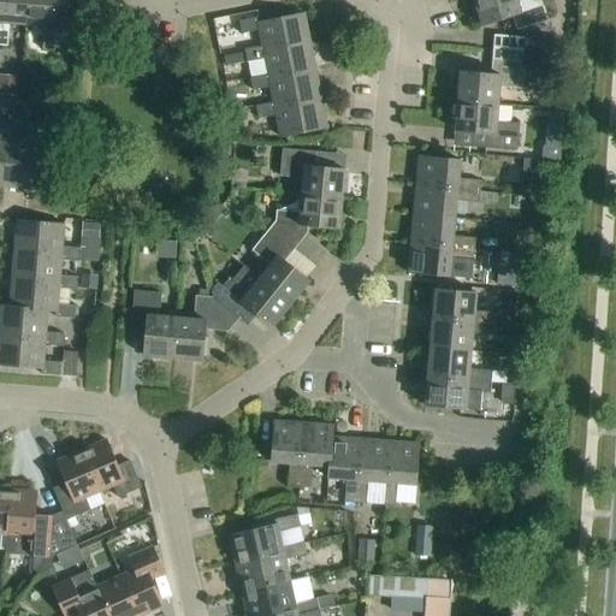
[(27,27),(28,0),(0,0),(0,47),(9,48),(10,25),(27,27)]
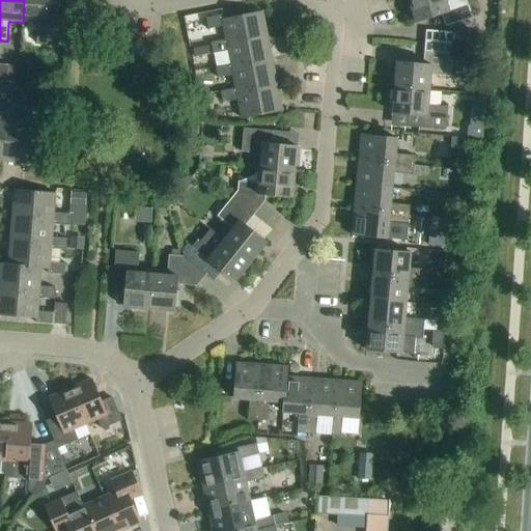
[(50,0),(24,0),(23,23),(38,24),(36,44),(60,46),(62,18),(49,17),(50,0)]
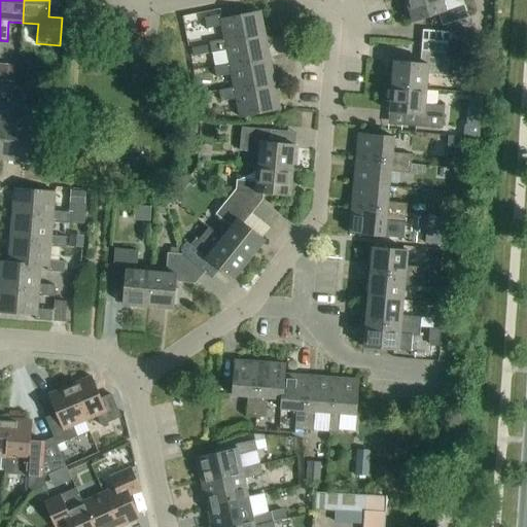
[(462,0),(405,0),(413,23),(438,14),(443,27),(468,19),(462,0)]
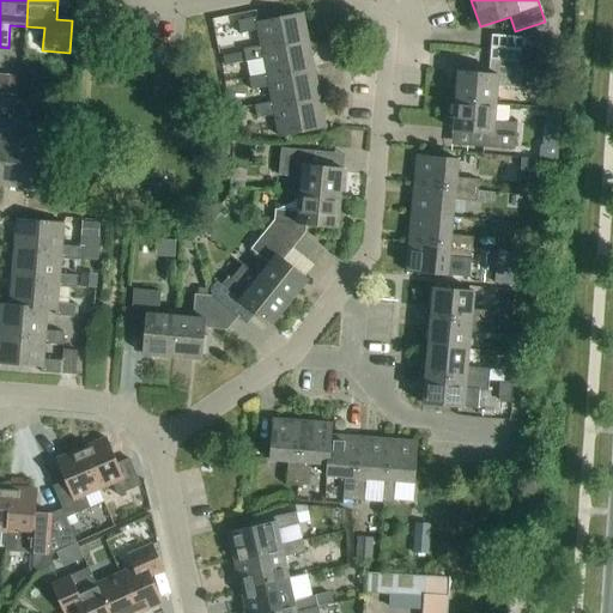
[(259,31),(261,47),(262,53),(309,43),(303,14),(258,24),(256,18),(238,23),(241,35),(259,31)]
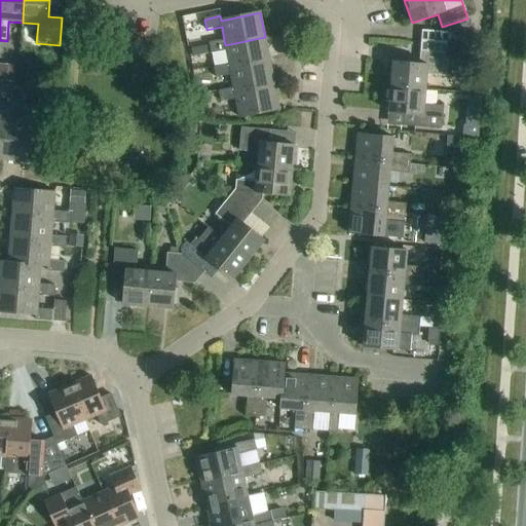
[(449,32),(448,45),(465,46),(466,33),(449,32)]
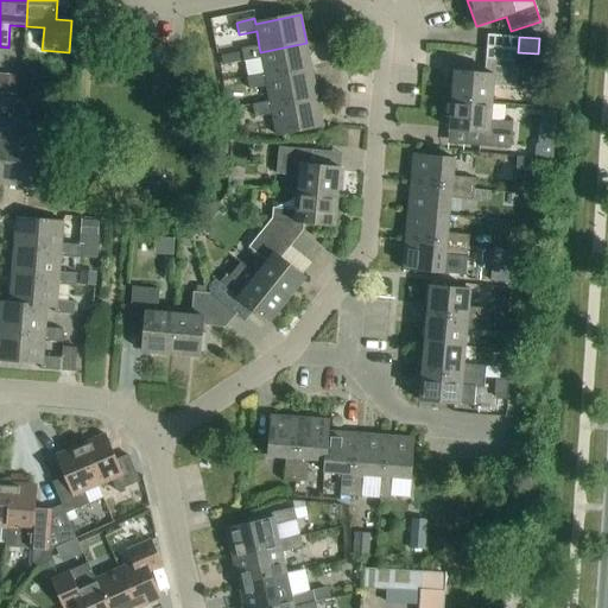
[(266,81),(311,71),(306,43),(260,52),(259,46),(241,50),(244,63),(261,59),(265,75),(266,81)]
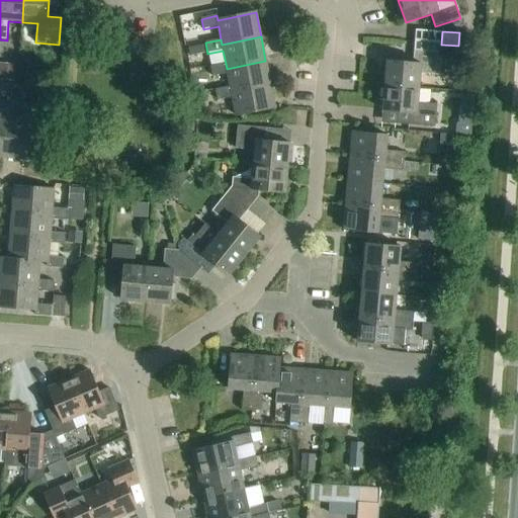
[(193,48),(195,55),(204,53),(203,46),(193,48)]
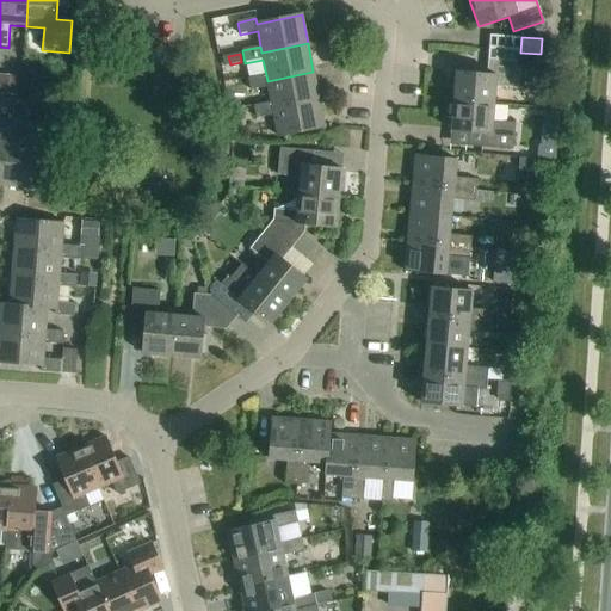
[(456,73),(454,102),(494,105),(495,88),(518,90),(520,62),(488,61),(487,75),(456,73)]
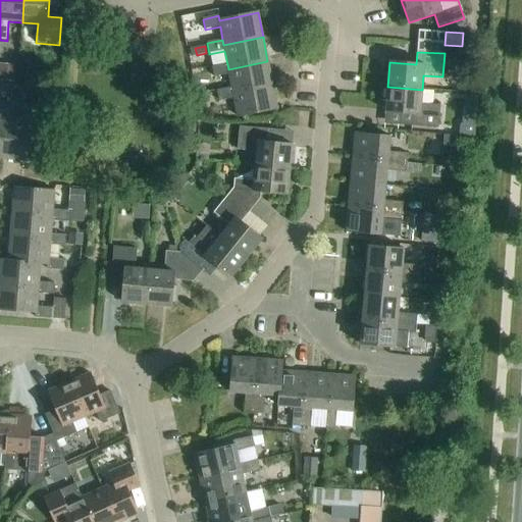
[(212,67),(202,69),(204,81),(229,75),(231,88),(232,93),(272,86),(267,61),(228,69),(227,64),(212,67)]
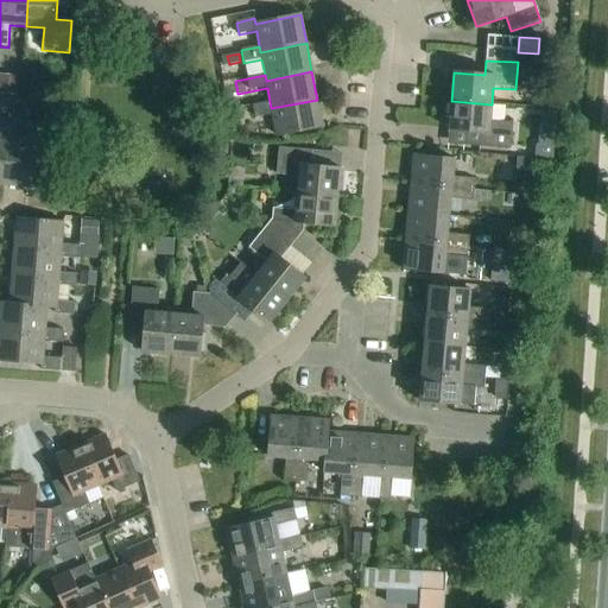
[(0,74),(0,94),(17,95),(18,75),(0,74)]
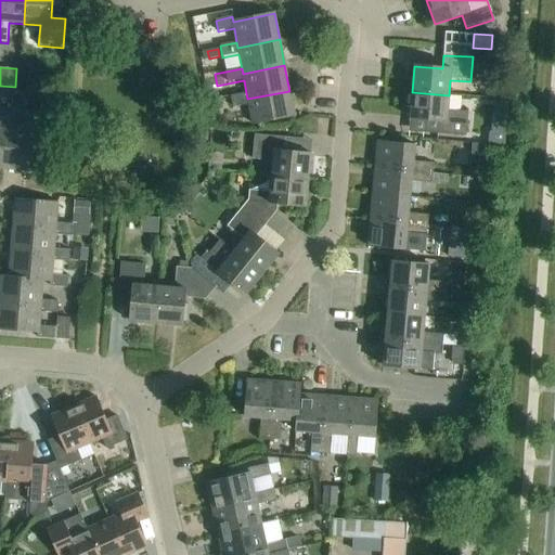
[(295,116),(289,91),(247,99),(246,93),(231,97),(233,108),(249,105),(253,125),(295,116)]
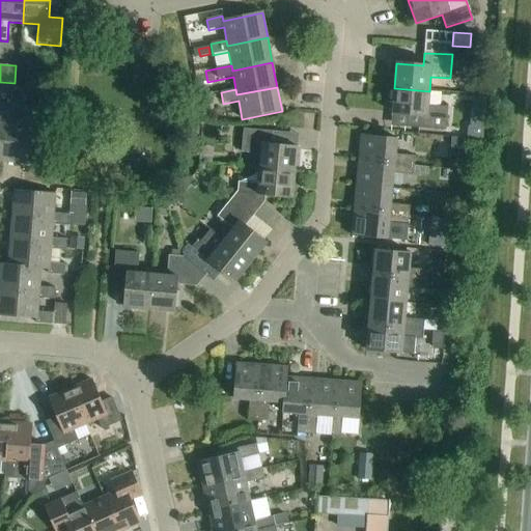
[(429,91),(394,88),(392,114),(419,116),(418,129),(446,131),(448,108),(428,106),(429,91)]
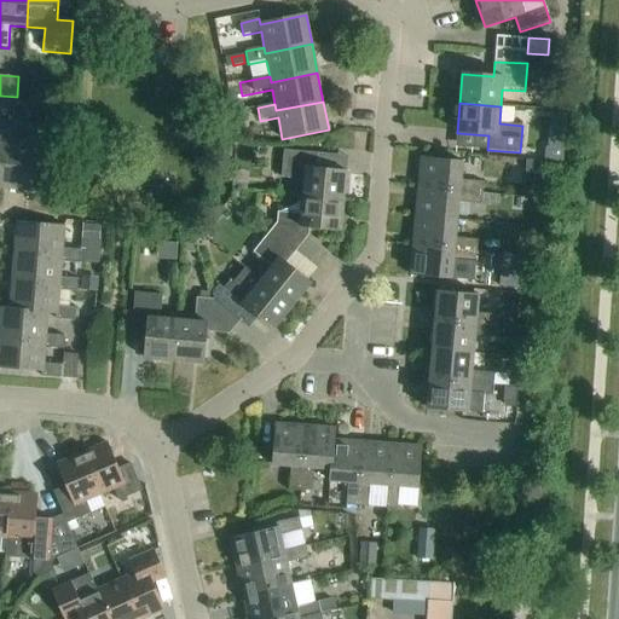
[(0,189),(1,189),(5,142),(11,143),(12,125),(0,122),(0,189)]
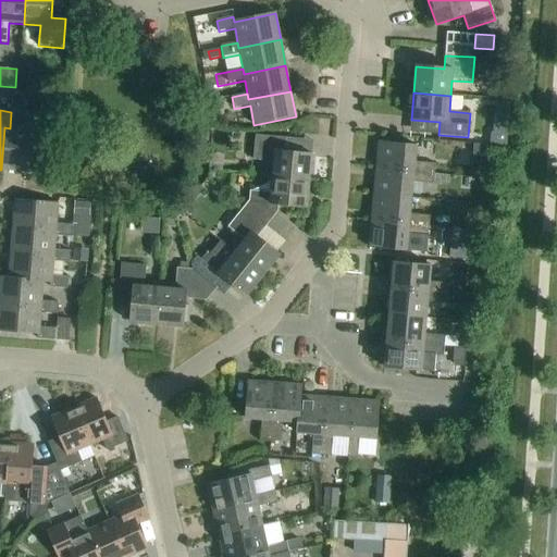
[(4,127),(1,170),(27,172),(31,131),(36,132),(37,114),(25,113),(24,130),(10,128),(4,127)]
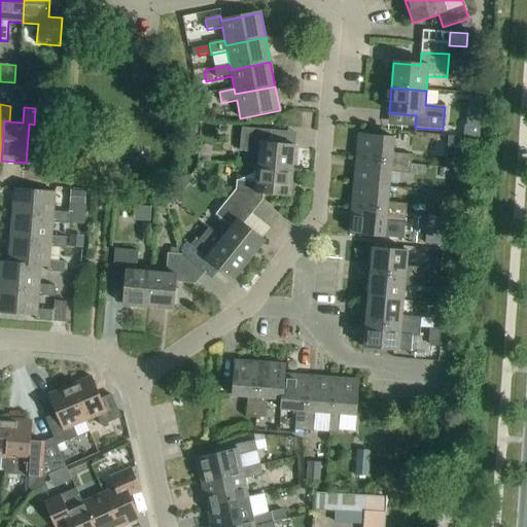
[(476,138),(476,129),(462,128),(461,137),(476,138)]
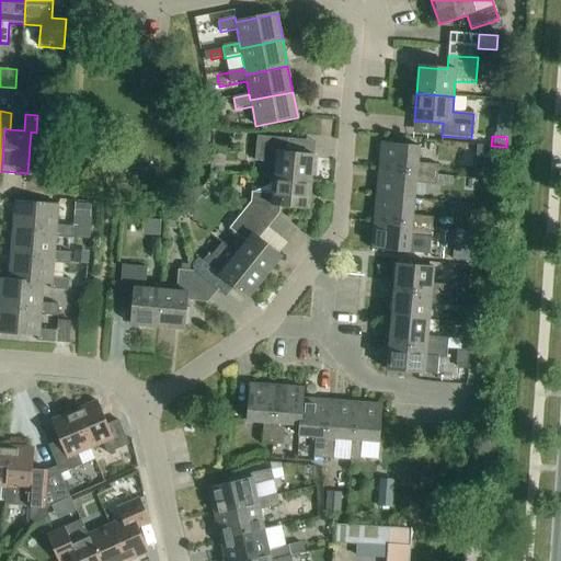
[(276,163),(274,179),(311,183),(315,156),(285,153),(286,139),(258,137),(255,161),(276,163)]
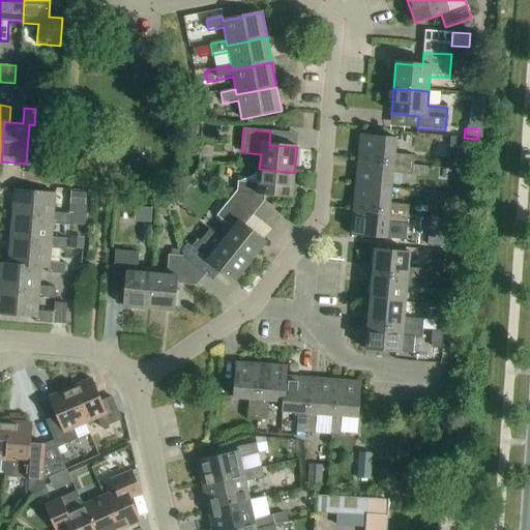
[(361,136),(358,160),(413,166),(414,156),(394,154),(396,139),(361,136)]
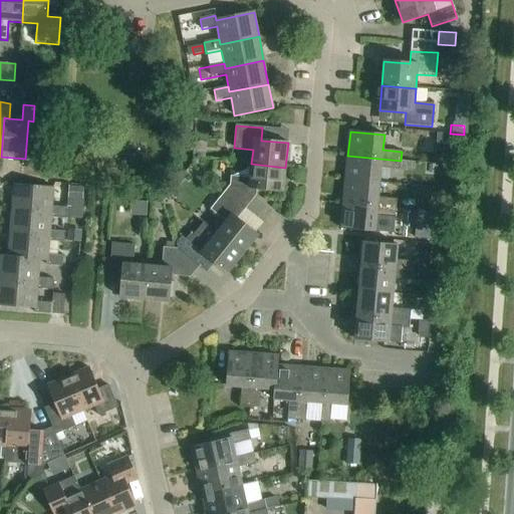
[(438,135),(437,145),(446,146),(448,146),(449,136),(447,135),(438,135)]
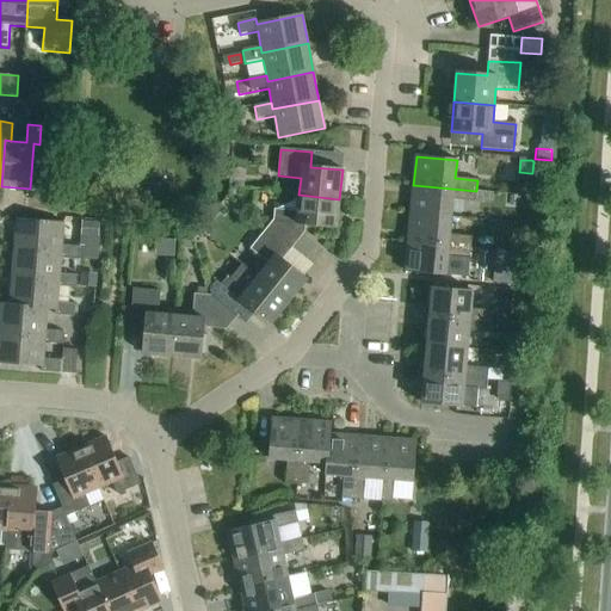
[(411,214),(451,218),(452,201),(475,203),(476,191),(413,185),(411,214)]
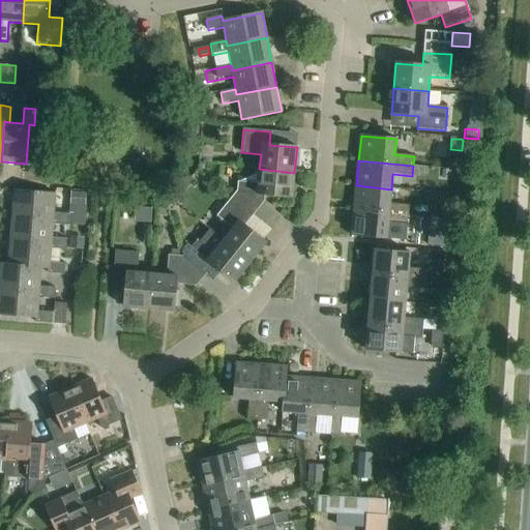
[(232,199),(254,216),(264,202),(265,196),(292,198),(294,173),(259,169),(258,184),(238,182),(237,192),(232,199)]
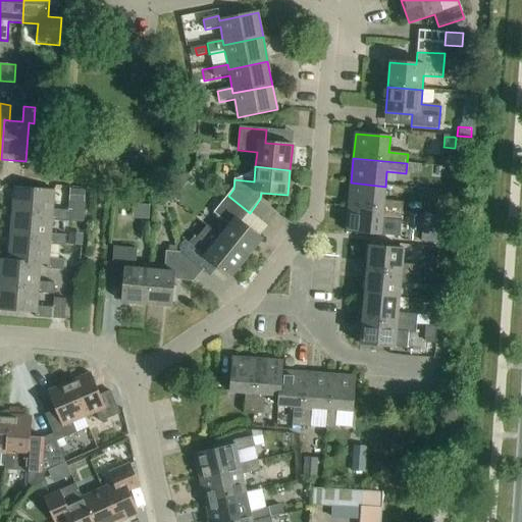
[(349,208),(403,213),(404,203),(384,201),(385,187),(351,183),(349,208)]
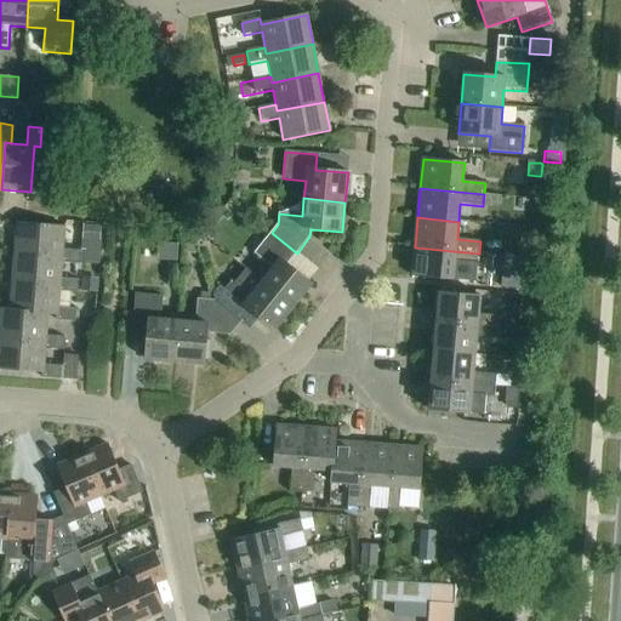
[(62,256),(62,263),(80,265),(81,251),(63,250),(64,228),(17,223),(15,252),(62,256)]
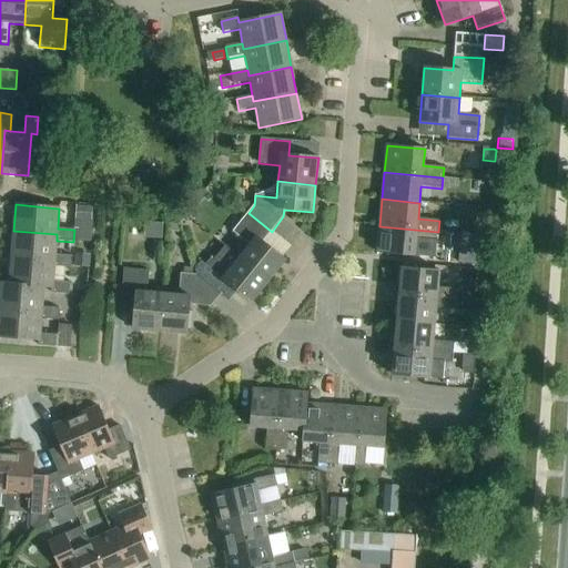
[(75,205),(74,221),(92,222),(93,206),(75,205)]
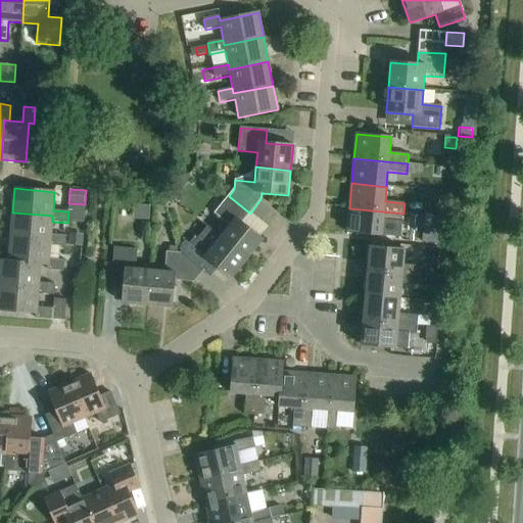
[(220,238),(247,259),(263,240),(242,223),(250,214),(229,196),(214,214),(229,226),(220,238)]
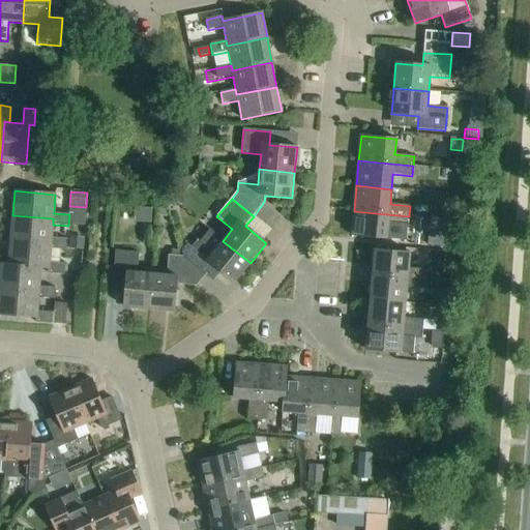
[(409,216),(354,211),(351,236),(386,239),(388,224),(408,226),(409,216)]
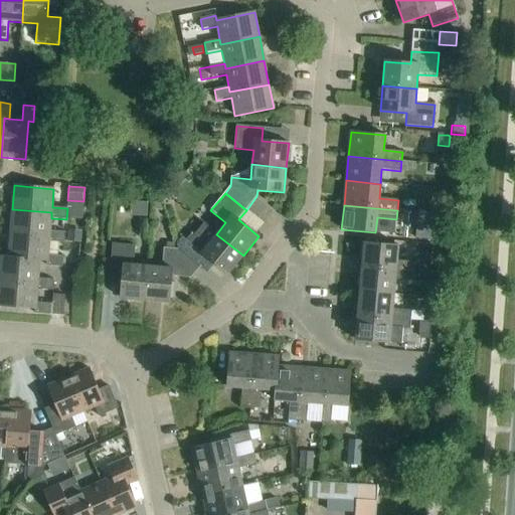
[(50,231),(51,218),(51,212),(12,209),(11,233),(50,236),(49,242),(64,243),(65,232),(50,231)]
